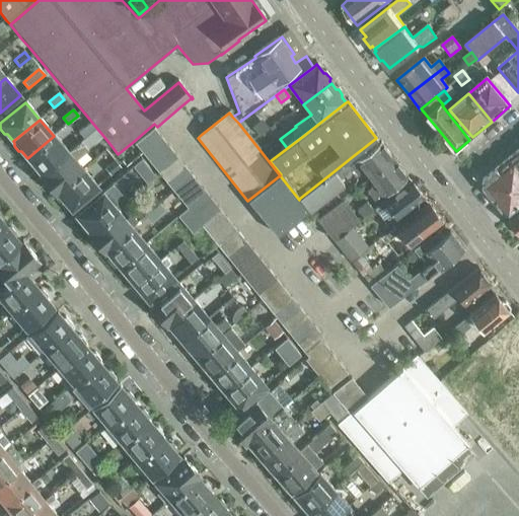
[(92,133),(87,127),(78,135),(82,141),(92,133)]
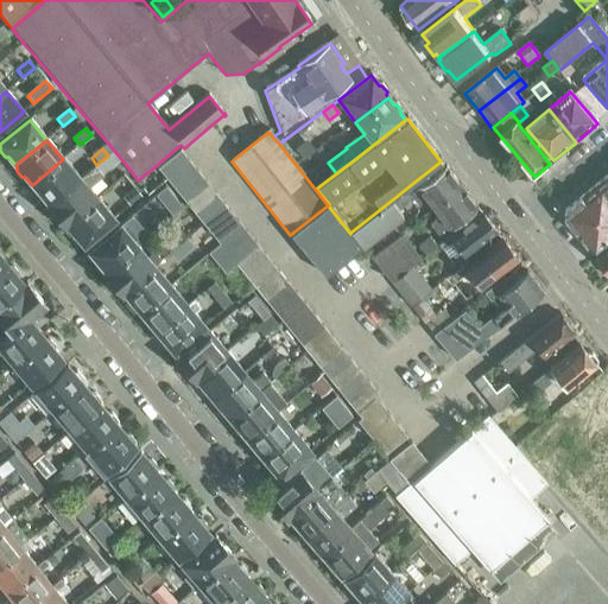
[(96,165),(94,167),(101,176),(121,159),(114,151),(108,156),(96,165)]
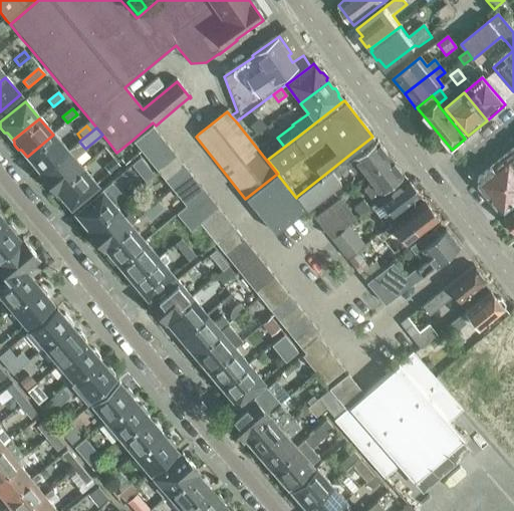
[(142,154),(160,138),(153,129),(134,144),(142,154)]
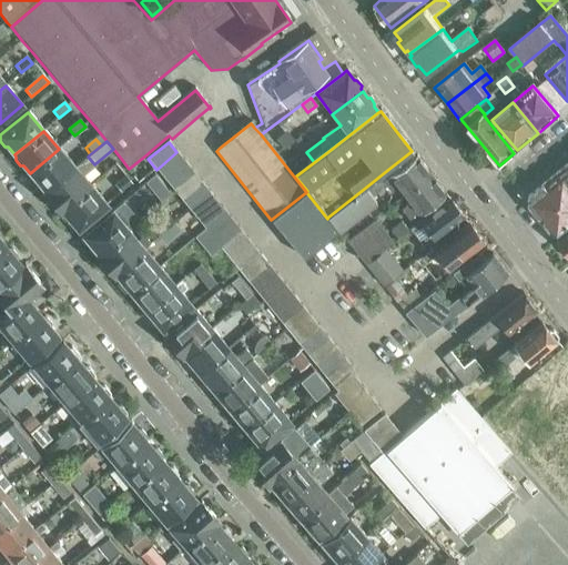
[(40,184),(46,191),(46,192),(74,168),(59,149),(30,173),(31,174),(31,179),(36,184),(40,184)]
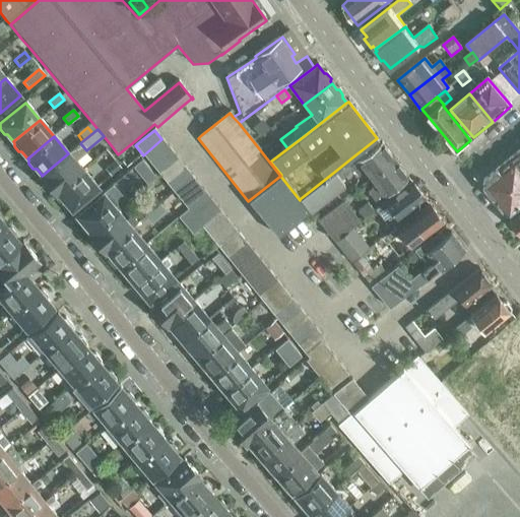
[(170,149),(161,139),(143,155),(150,165),(170,149)]
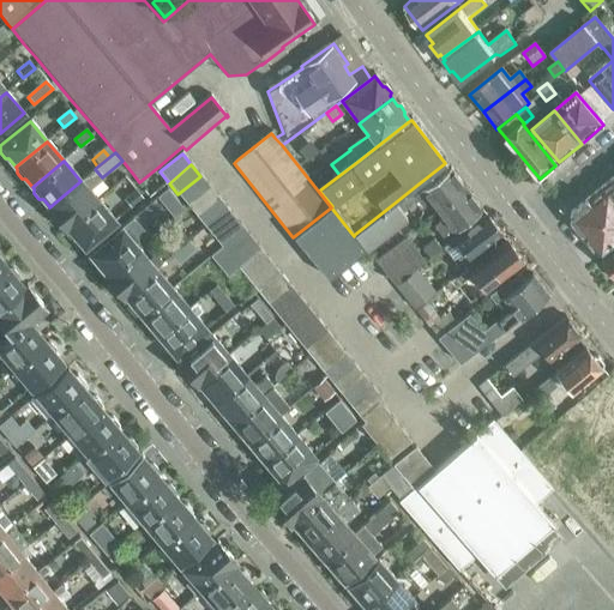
[(95,169),(80,181),(49,207),(49,206),(47,209),(64,229),(97,201),(89,191),(103,180),(102,177),(95,169)]
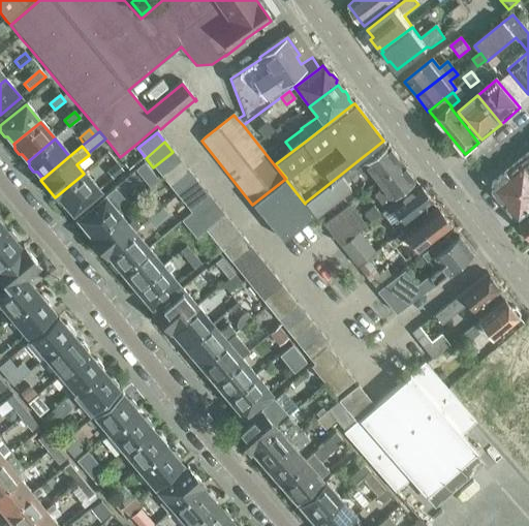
[(282,156),(275,147),(269,152),(276,161),(282,156)]
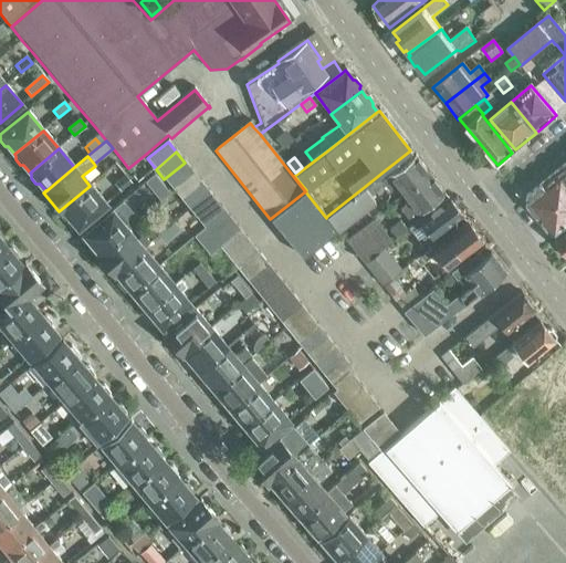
[(402,196),(429,175),(415,157),(389,177),(385,170),(363,188),(370,198),(384,185),(390,194),(397,188),(402,196)]
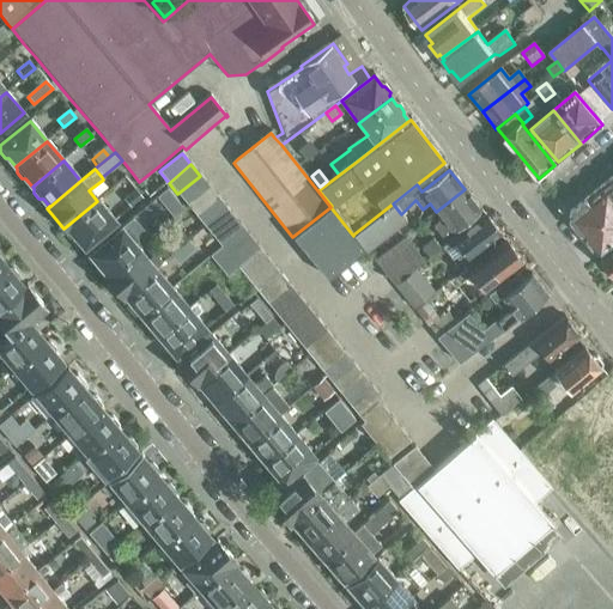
[(200,176),(177,194),(187,205),(210,187),(200,176)]
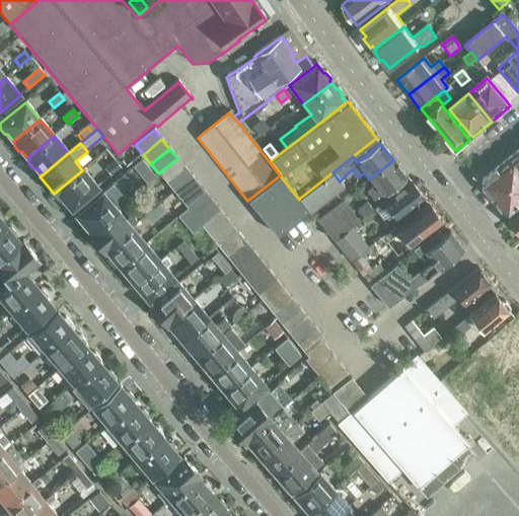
[(518,151),(483,181),(482,188),(505,217),(518,206),(518,151)]
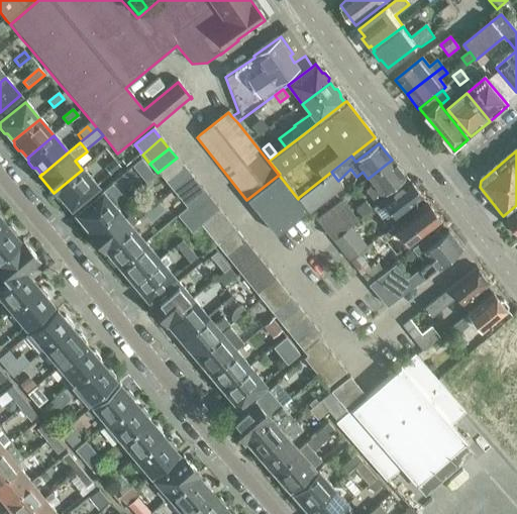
[(158,173),(165,183),(184,167),(177,158),(158,173)]
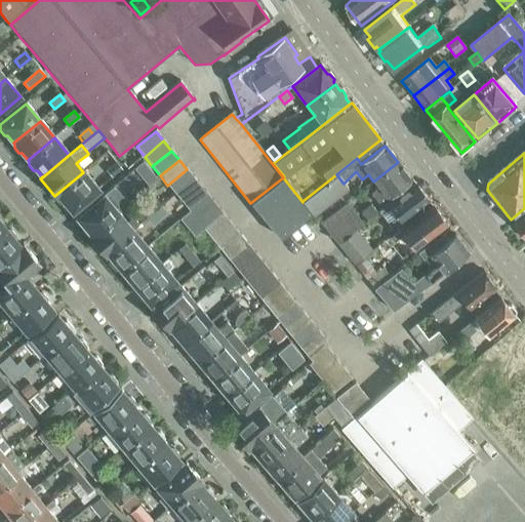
[(411,179),(398,162),(373,182),(378,189),(370,195),(378,205),(411,179)]
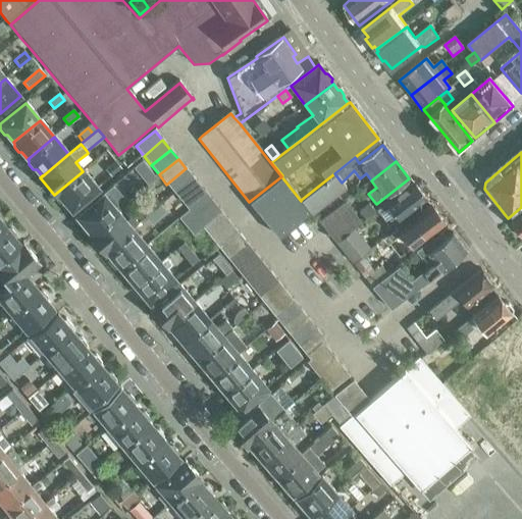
[(112,177),(122,169),(117,162),(107,170),(112,177)]
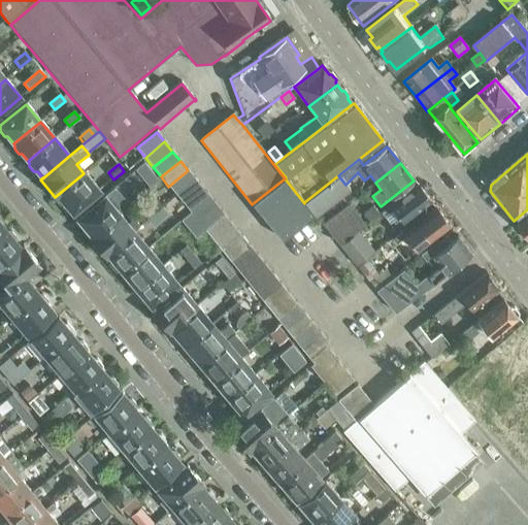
[(150,189),(158,182),(143,164),(135,170),(150,189)]
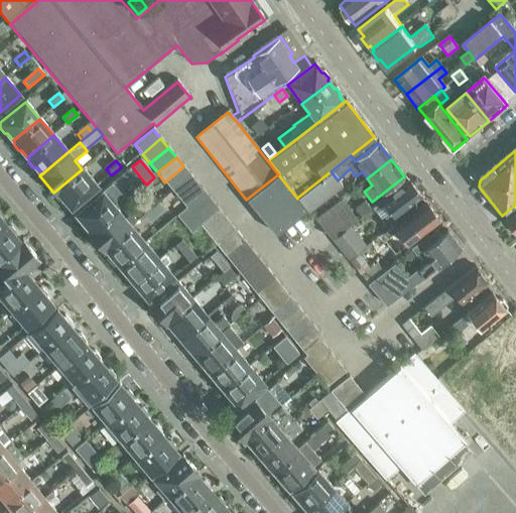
[(191,176),(183,166),(164,182),(172,191),(191,176)]
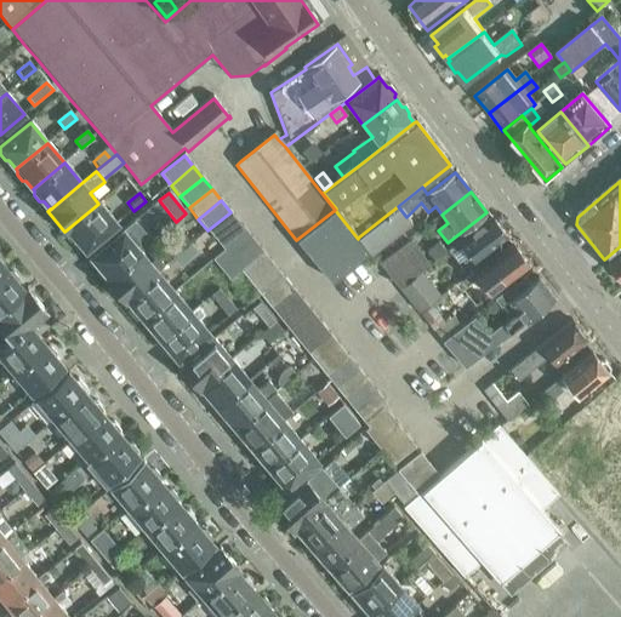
[(117,224),(98,204),(64,232),(73,241),(77,241),(85,251),(117,224)]
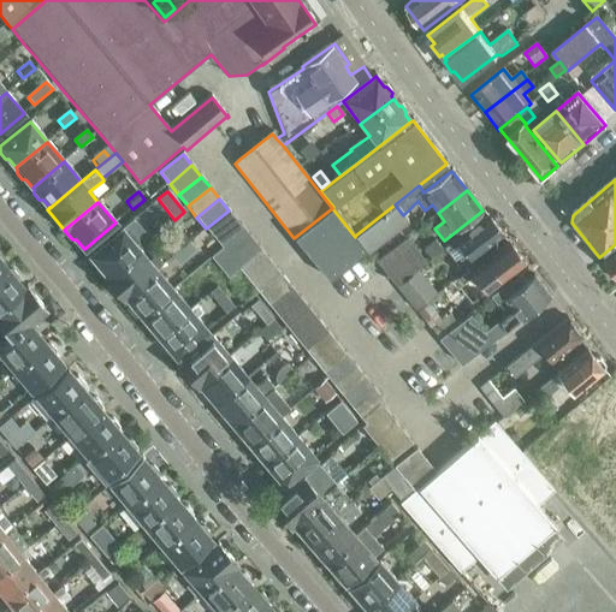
[(407,220),(395,205),(355,236),(367,251),(407,220)]
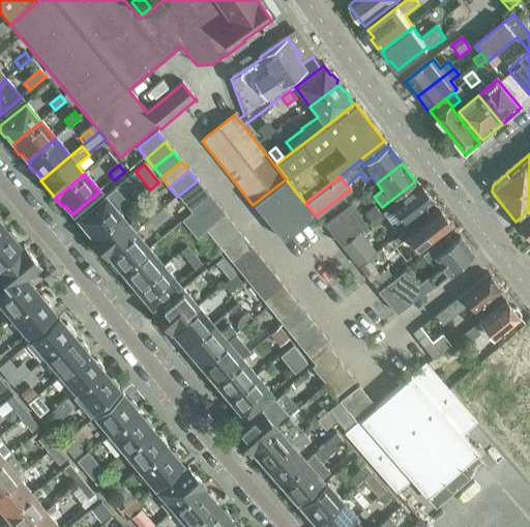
[(315,216),(305,204),(286,179),(253,205),(283,242),(315,216)]
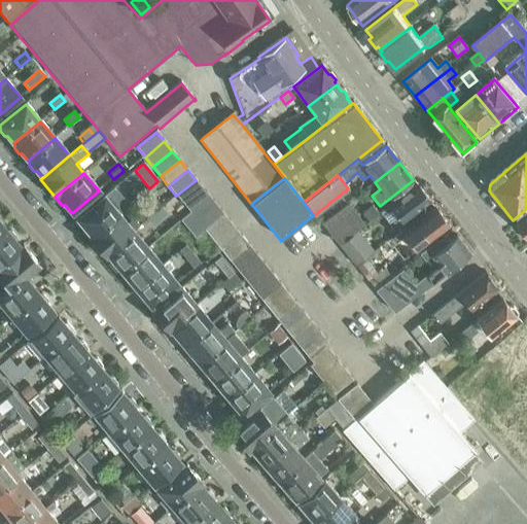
[(187,210),(207,195),(199,184),(180,200),(187,210)]
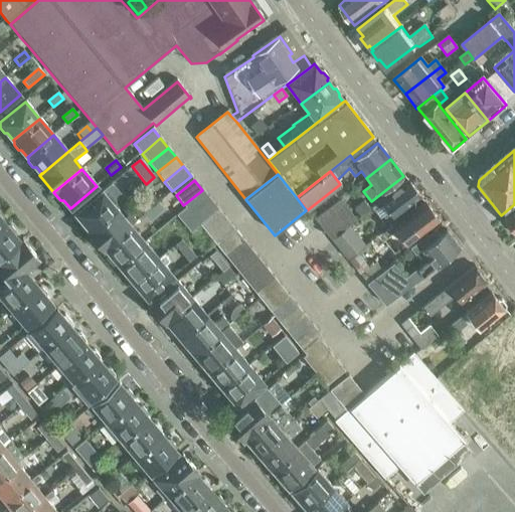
[(420,198),(407,181),(371,208),(379,219),(383,216),(389,223),(420,198)]
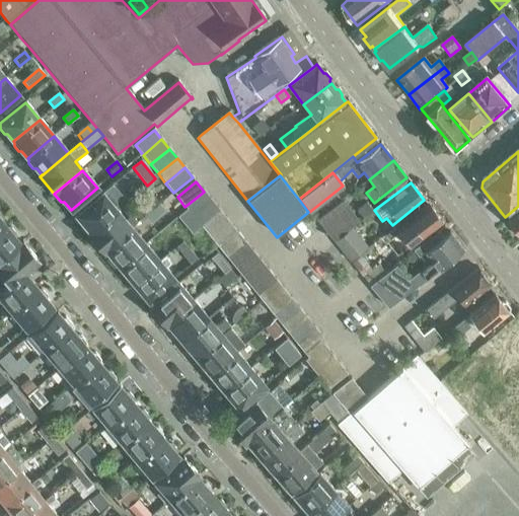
[(188,210),(193,216),(212,201),(204,192),(184,207),(188,210)]
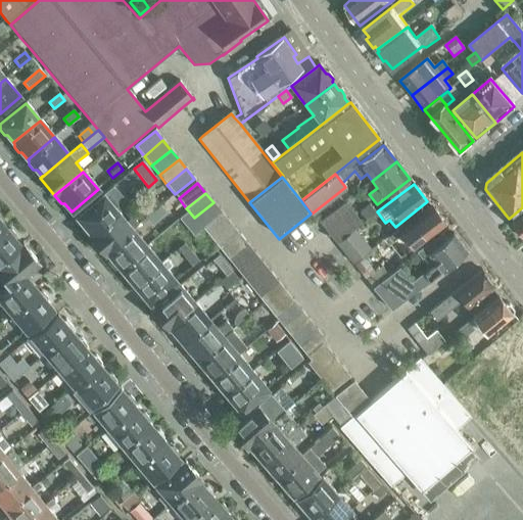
[(83,226),(83,229),(90,237),(117,213),(103,195),(77,218),(83,226)]
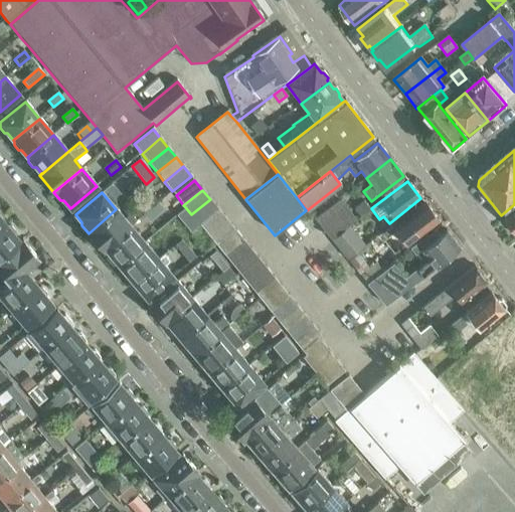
[(138,209),(143,215),(157,204),(152,198),(138,209)]
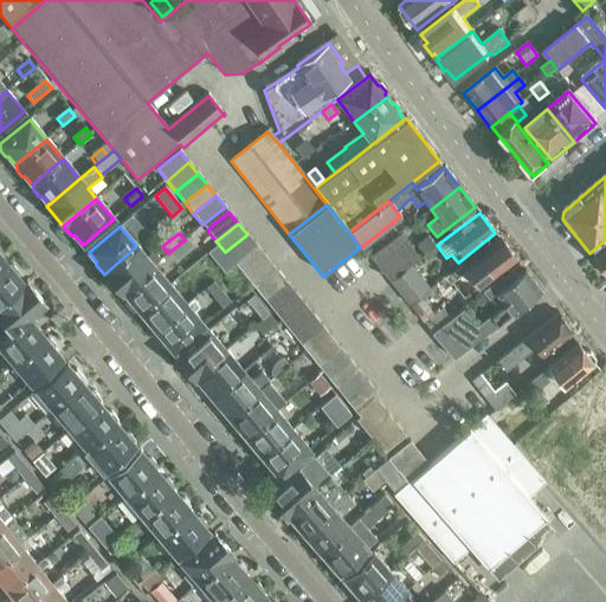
[(247,234),(225,252),(234,263),(256,245),(247,234)]
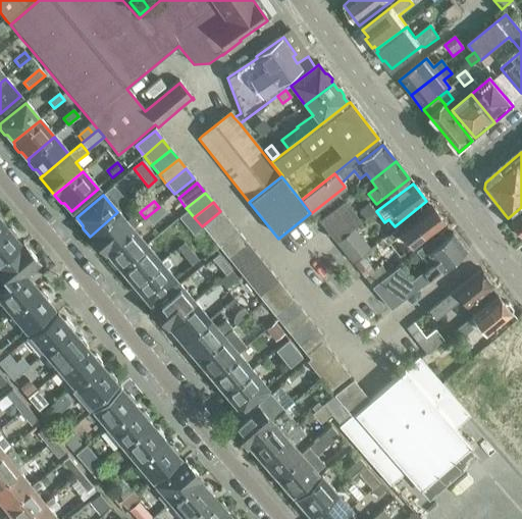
[(318,222),(335,244),(361,223),(344,203),(318,222)]
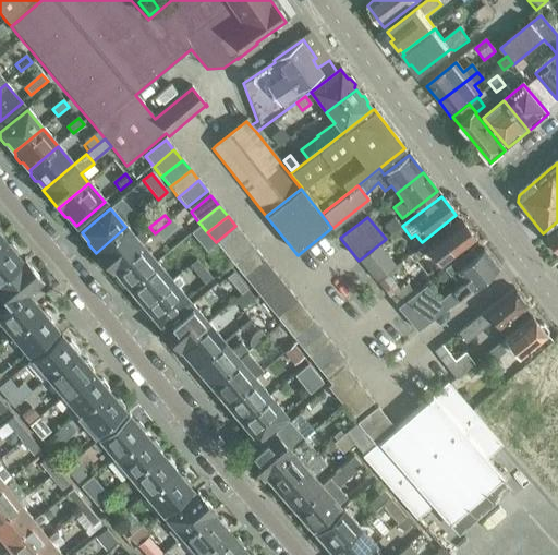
[(476,241),(459,219),(425,246),(441,267),(476,241)]
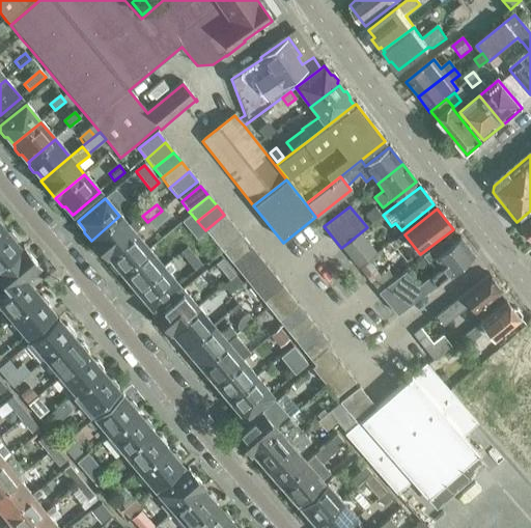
[(374,210),(364,217),(370,225),(381,217),(374,210)]
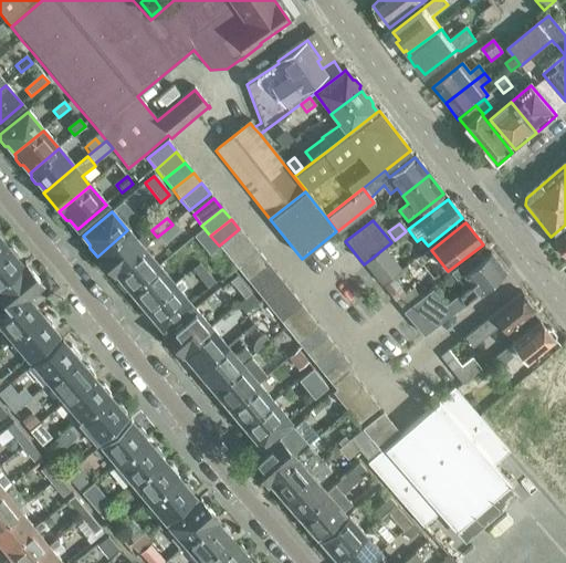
[(157,237),(164,244),(179,231),(173,225),(157,237)]
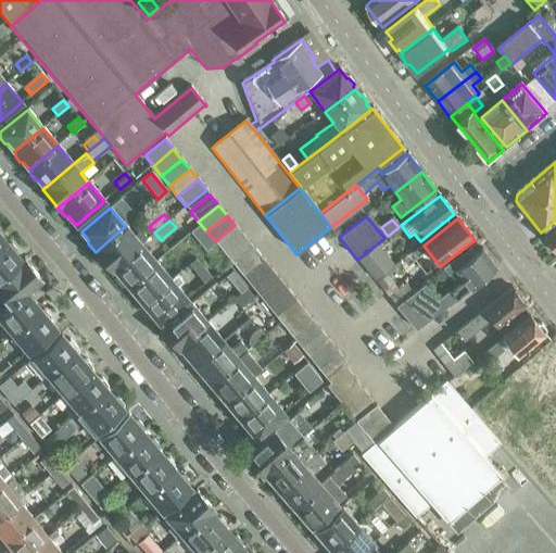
[(216,243),(215,241),(206,231),(201,225),(191,233),(206,251),(216,243)]
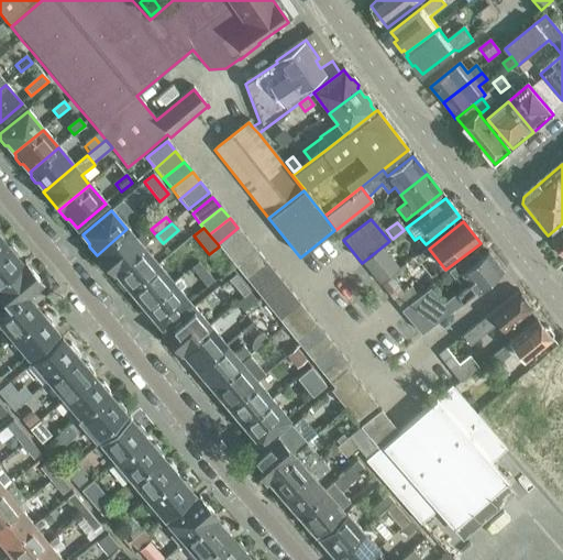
[(219,246),(225,255),(246,239),(238,228),(218,244),(219,246)]
